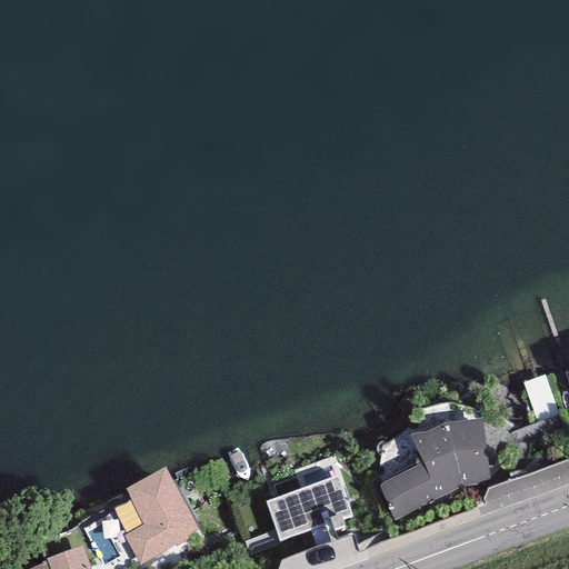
[(540,423),(561,418),(551,380),(530,386),(540,423)]
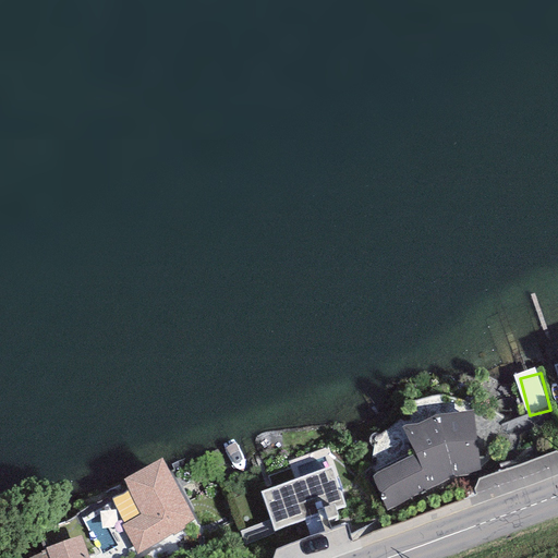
[(414,425),(402,425),(414,452),(376,472),(372,475),(387,511),(455,477),(481,474),(473,411),(435,416),(414,425)]
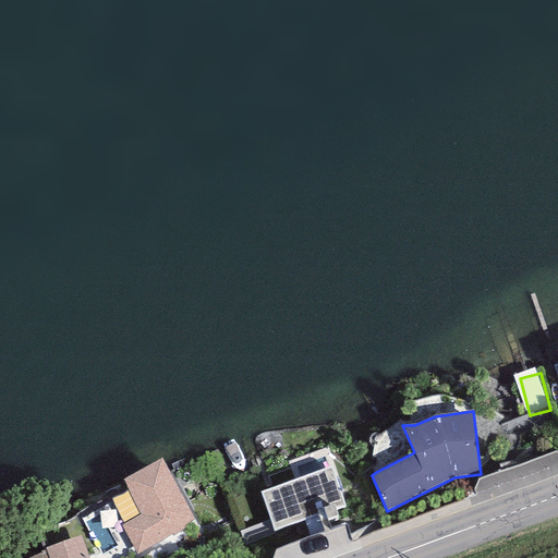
[(161,459),(122,481),(141,514),(120,525),(136,554),(195,521),(161,459)]
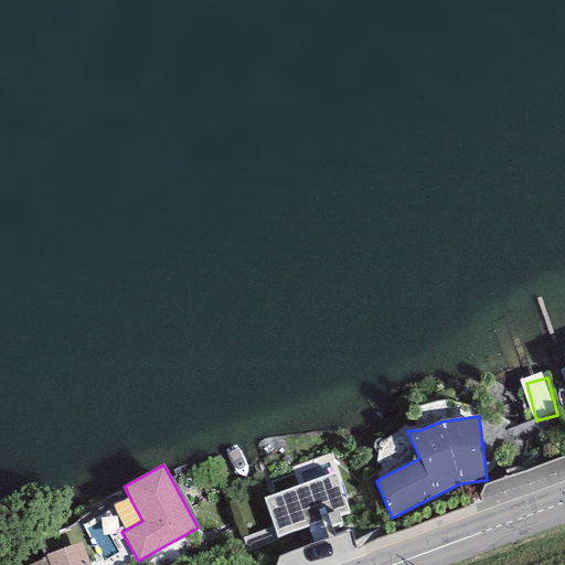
[(334,472),(263,498),(276,537),(330,519),(332,525),(342,522),(340,514),(348,512),(334,472)]
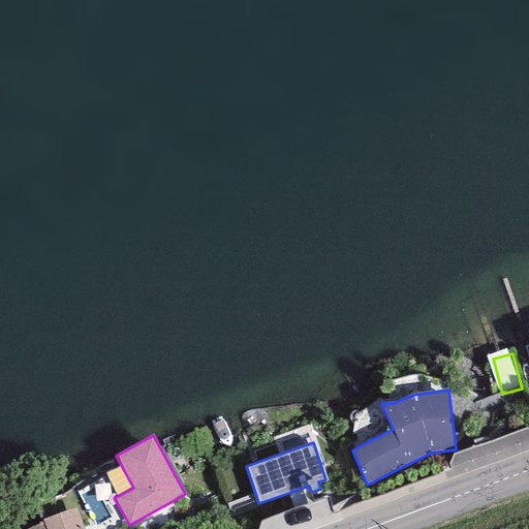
[(44,523),(26,528),(84,528),(76,507),(43,520),(44,523)]
